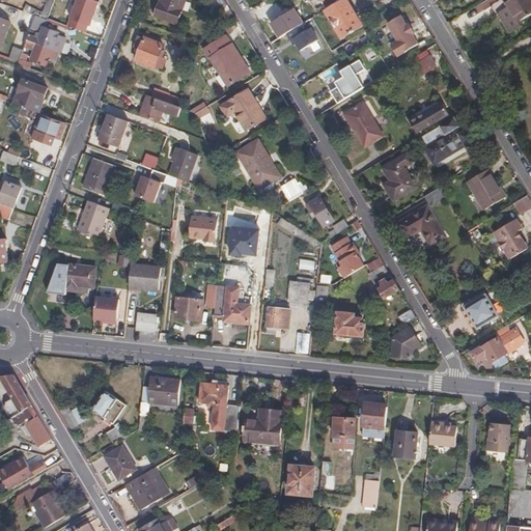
[(89,33),(102,1),(100,0),(77,0),(67,25),(89,33)]
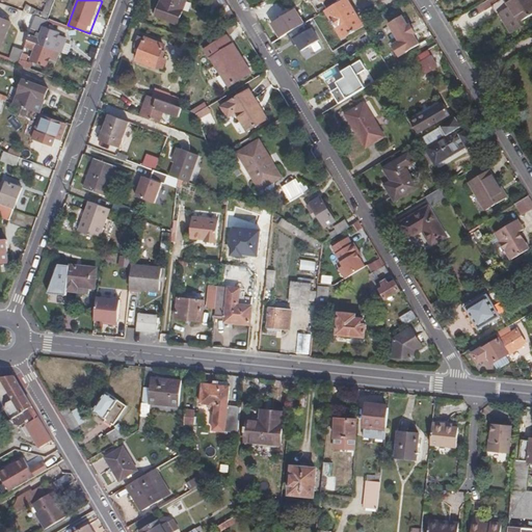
[(187,0),(161,0),(156,14),(156,16),(179,24),(187,0)]
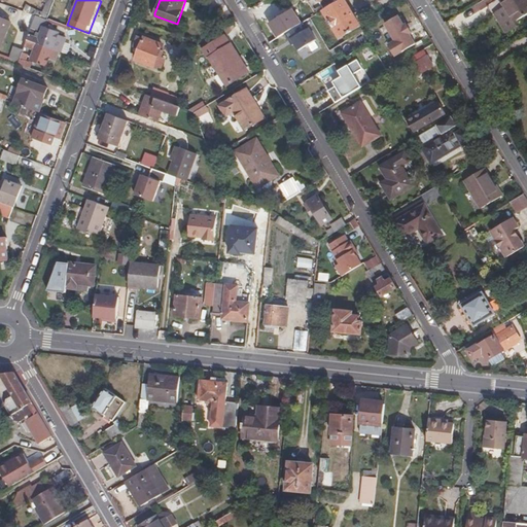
[(321,10),(322,10),(335,3),(331,0),(315,0),(319,7),(321,10)]
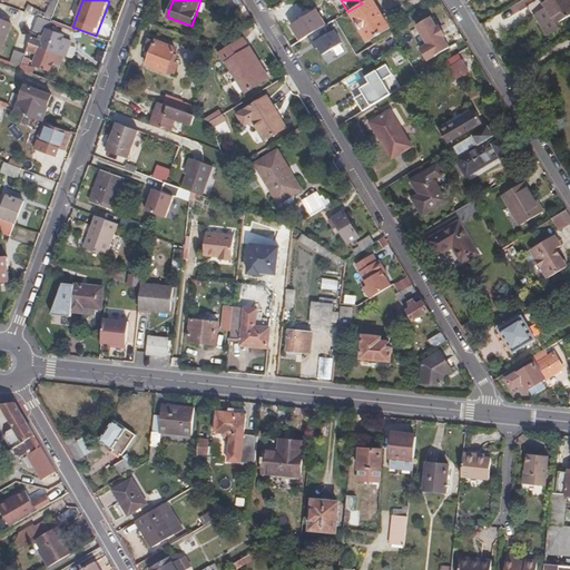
[(349,11),(366,42),(387,30),(370,0),(366,0),(362,3),(349,11)]
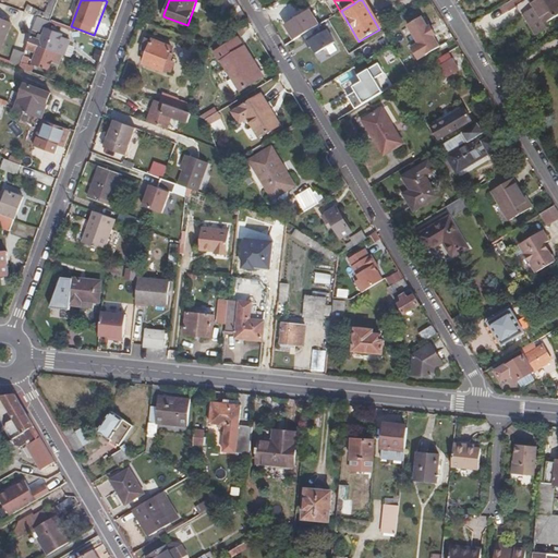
[(531,12),(541,27),(557,15),(557,7),(554,0),(525,0),(524,1),(531,12)]
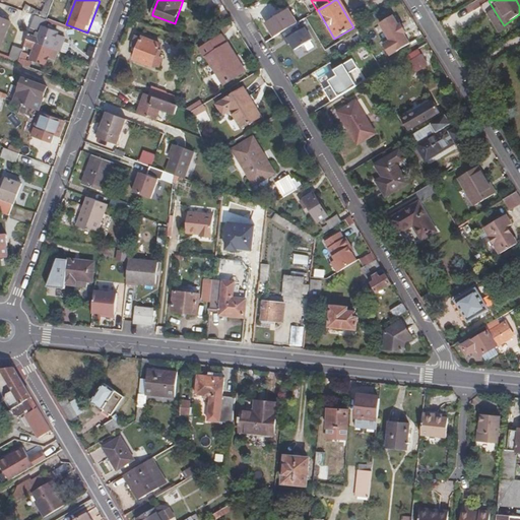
[(60,10),(51,6),(47,19),(55,22),(60,10)]
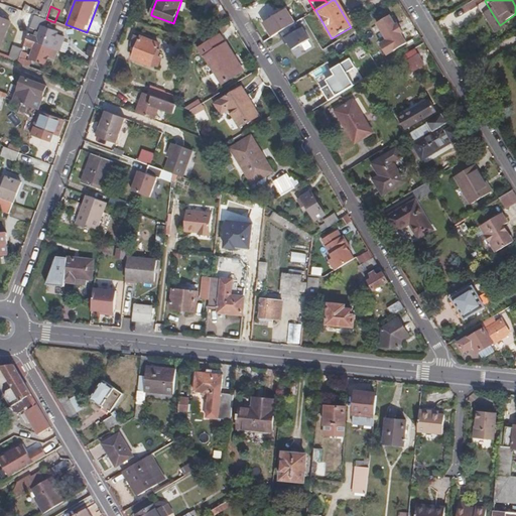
[(25,43),(27,38),(28,34),(34,19),(35,15),(21,10),(16,22),(20,23),(7,57),(19,61),(21,55),(25,43)]
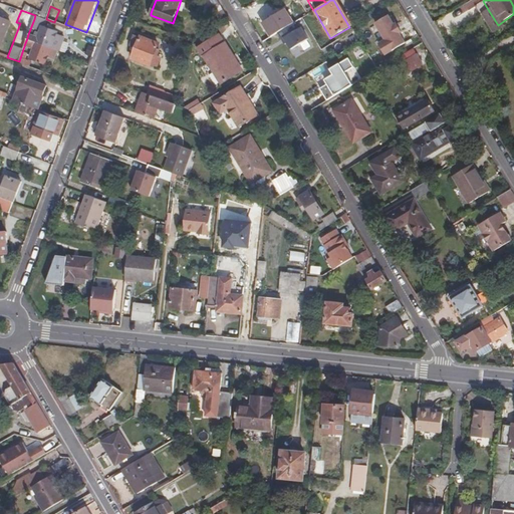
[(498,25),(489,11),(479,17),(490,34),(500,29),(498,25)]
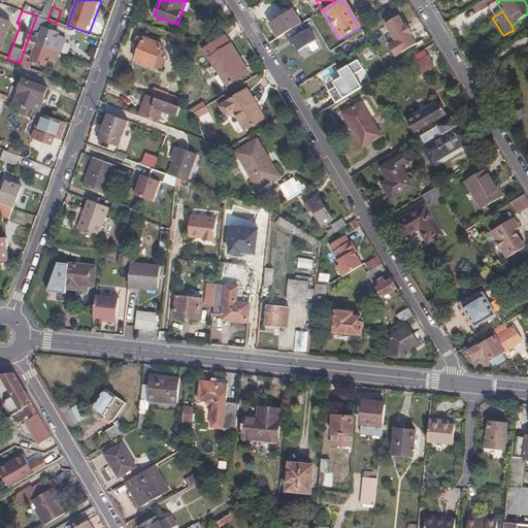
[(268,24),(277,38),(295,27),(286,12),(268,24)]
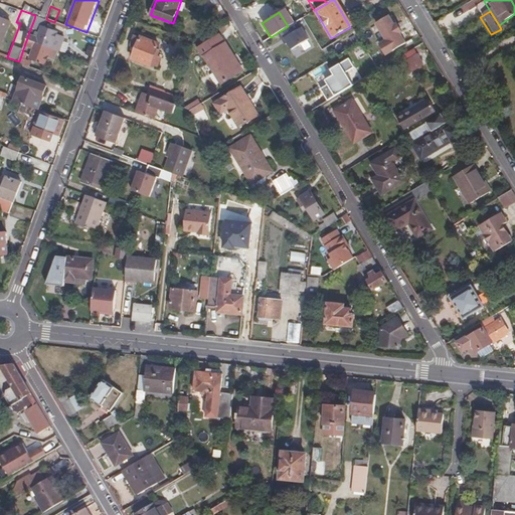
[(386,39),(380,42),(387,54),(410,42),(394,12),(376,22),(386,39)]
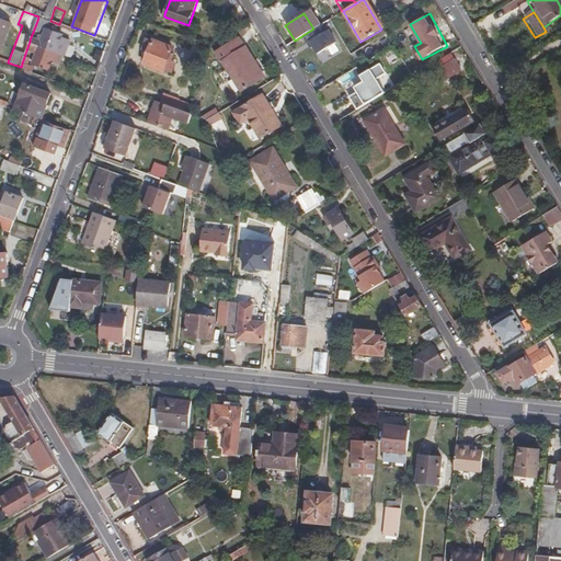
[(0,45),(9,22),(0,18),(0,45)]
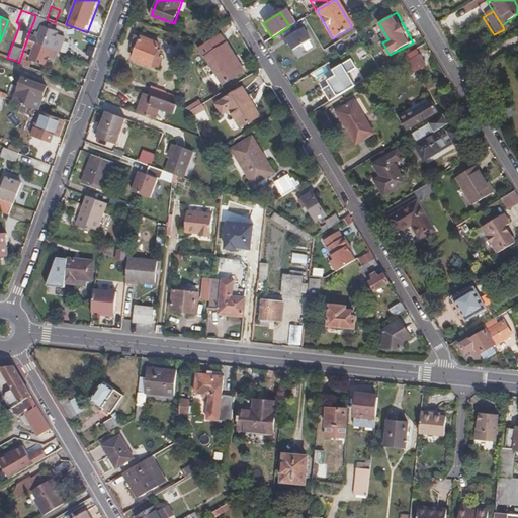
[(27,38),(52,48),(58,31),(42,25),(37,38),(34,37),(34,36),(28,34),(27,38)]
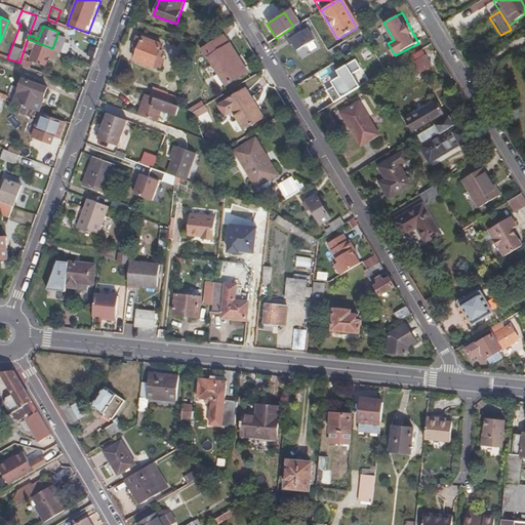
[(142,38),(137,36),(133,46),(138,48),(134,58),(154,66),(154,65),(160,67),(163,57),(158,55),(162,44),(143,37),(142,38)]
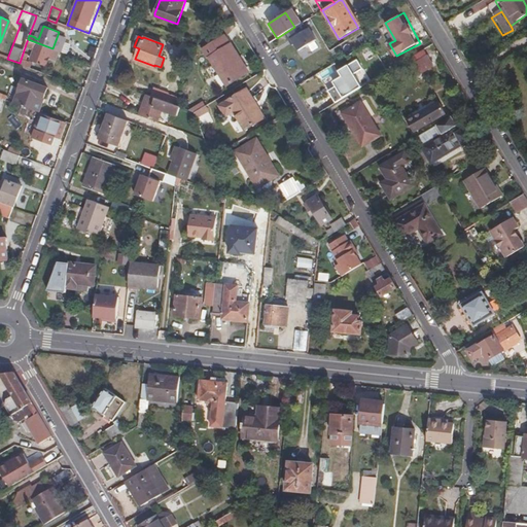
[(237,63),(241,61),(231,44),(230,45),(224,36),(203,49),(209,58),(211,58),(214,64),(227,86),(245,75),(237,63)]
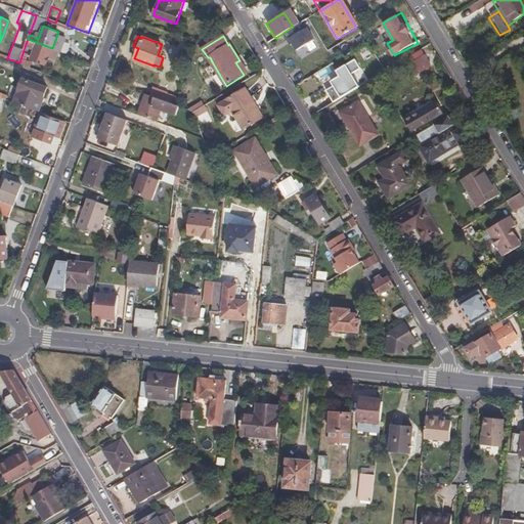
[(52,48),(28,39),(26,44),(32,46),(32,44),(36,46),(31,58),(46,63),(52,48)]
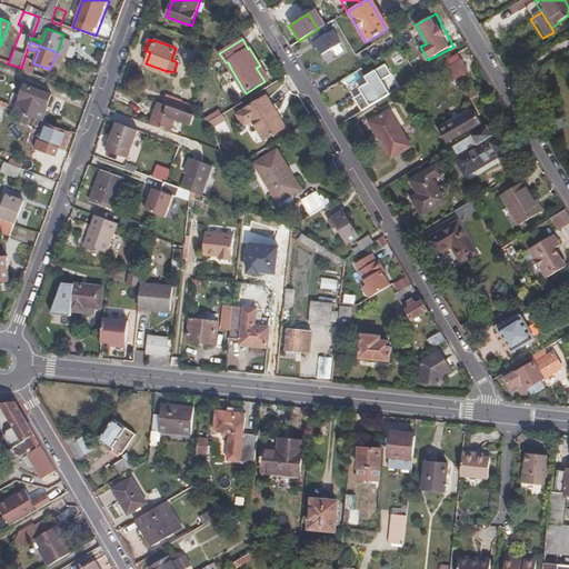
[(436,66),(439,70),(459,59),(456,53),(436,66)]
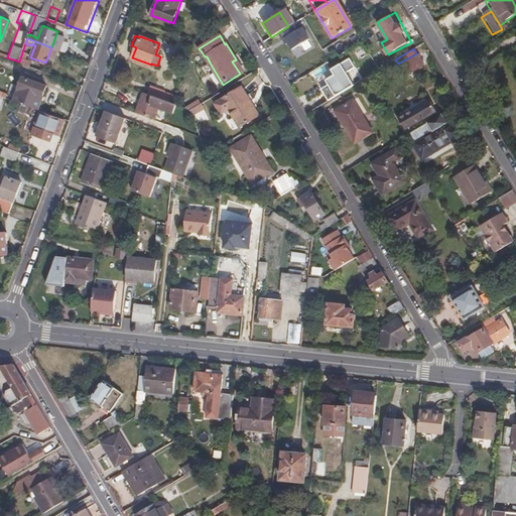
[(416,53),(398,63),(404,74),(421,62),(416,53)]
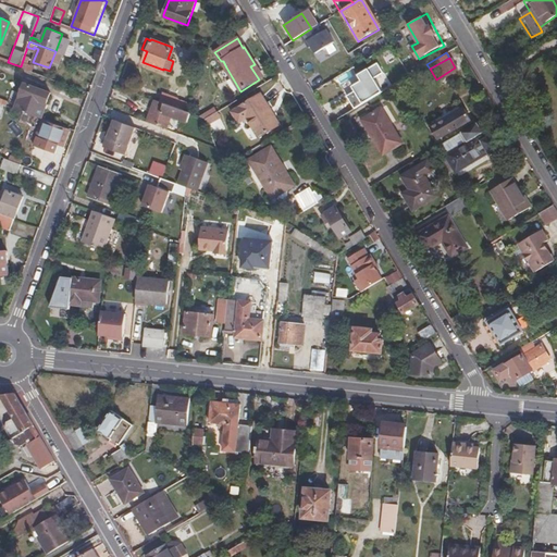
[(33,64),(23,60),(21,66),(31,71),(33,64)]
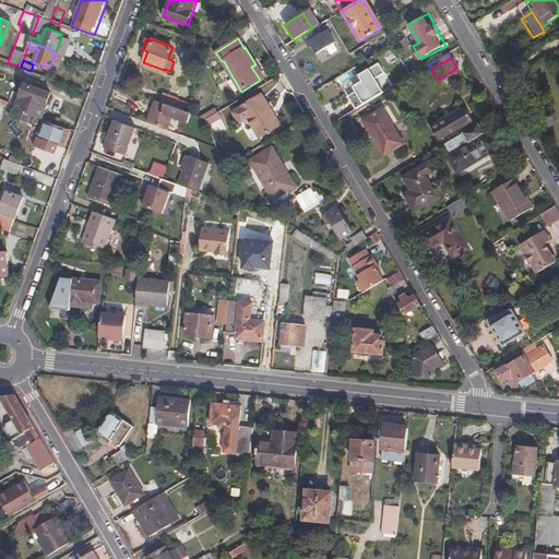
[(381,62),(361,73),(365,80),(355,85),(358,91),(349,96),(356,108),(387,91),(379,76),(387,72),(381,62)]
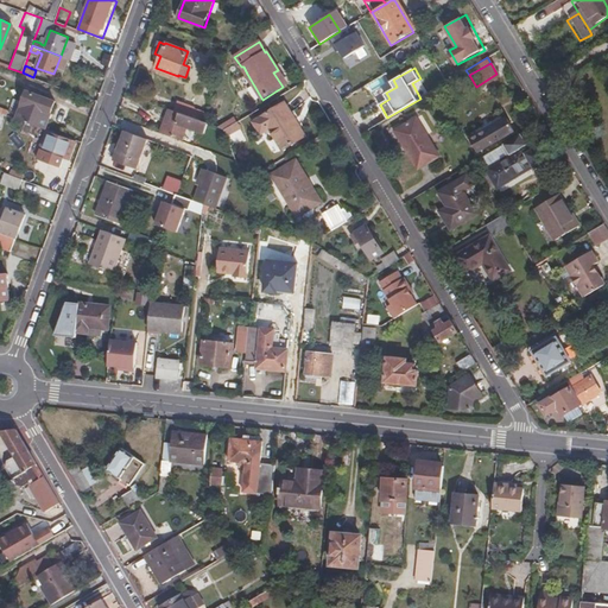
[(286,84),(278,70),(273,73),(283,87),(286,84)]
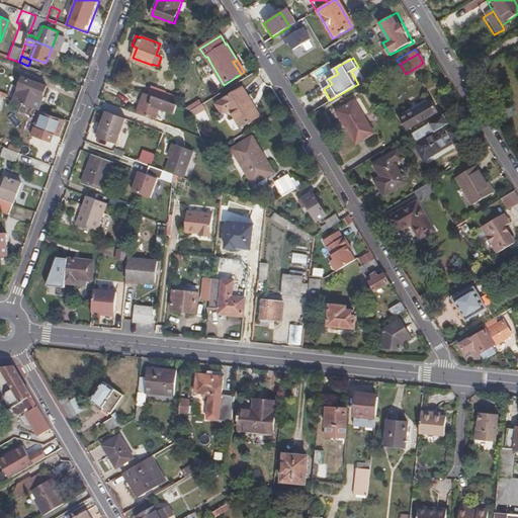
[(323,88),(331,83),(328,79),(337,73),(334,68),(317,79),(323,88)]
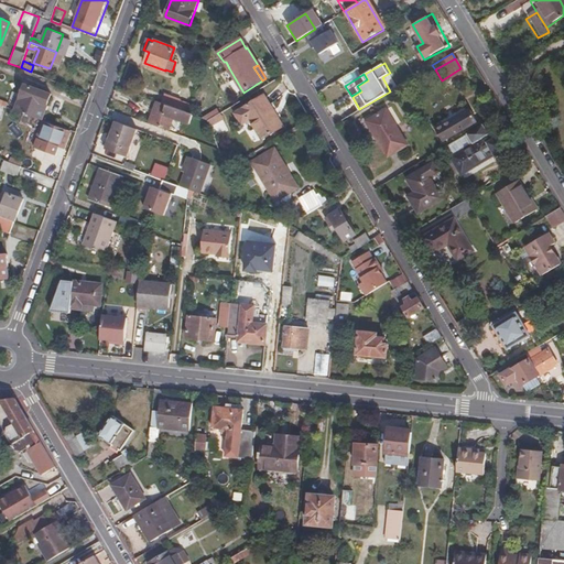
[(266,95),(282,87),(279,79),(262,87),(266,95)]
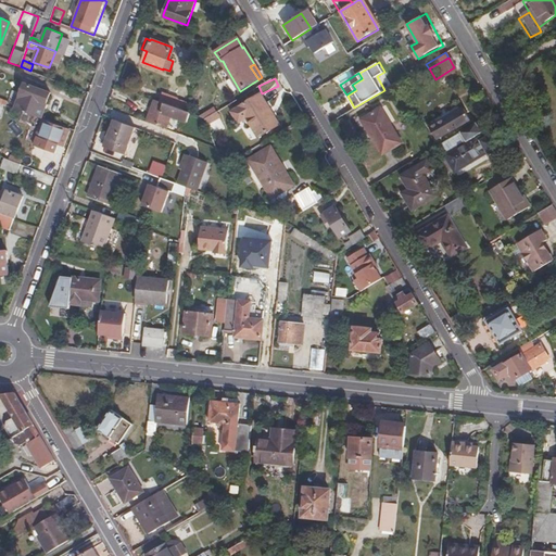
[(14,109),(40,117),(45,108),(41,106),(42,102),(46,103),(49,92),(24,84),(14,109)]
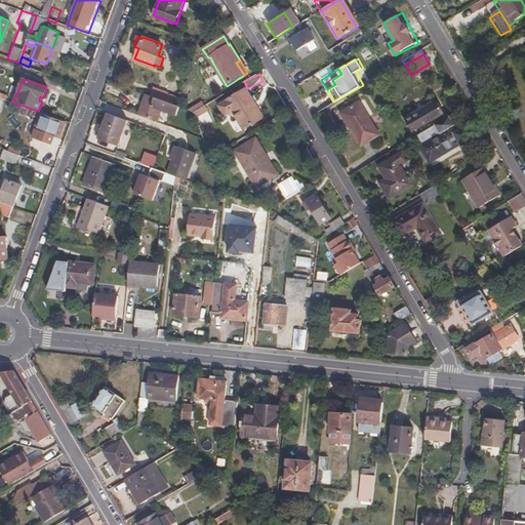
[(150,96),(174,106),(177,98),(171,95),(171,96),(167,94),(167,93),(153,88),(150,96)]
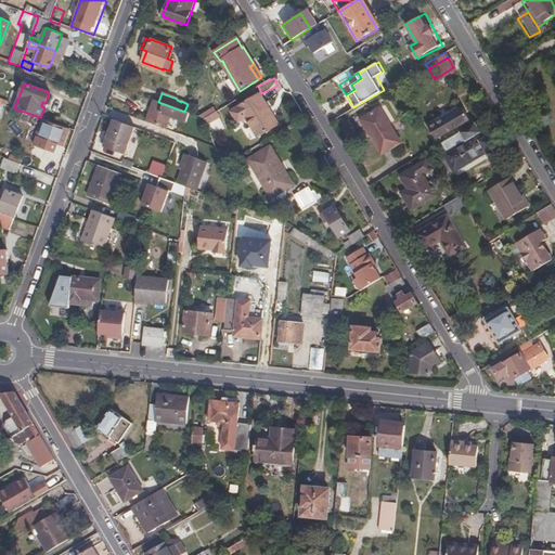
[(272,117),(263,102),(258,93),(230,112),(237,124),(245,119),(256,137),(278,125),(272,117)]
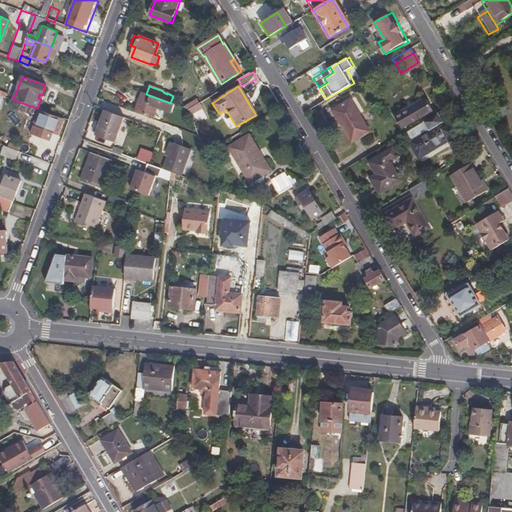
[(170,103),(146,94),(142,93),(135,111),(160,121),(164,110),(171,113),(179,115),(181,108),(174,106),(175,105),(170,103)]
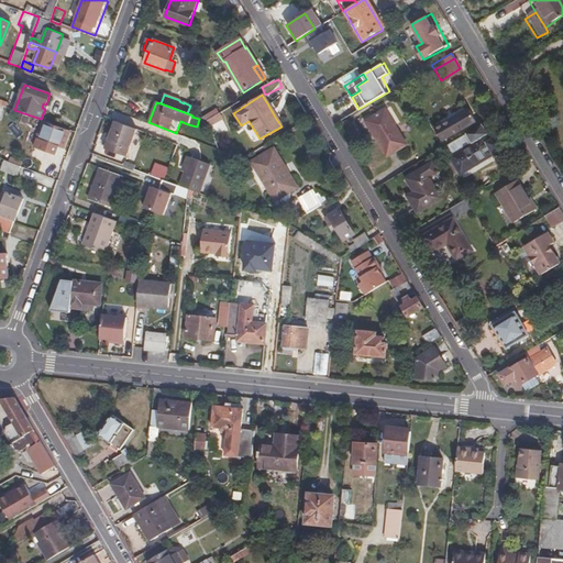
[(375,138),(386,155),(395,150),(396,151),(405,144),(384,109),(374,116),(375,116),(365,122),(374,138),(375,138)]
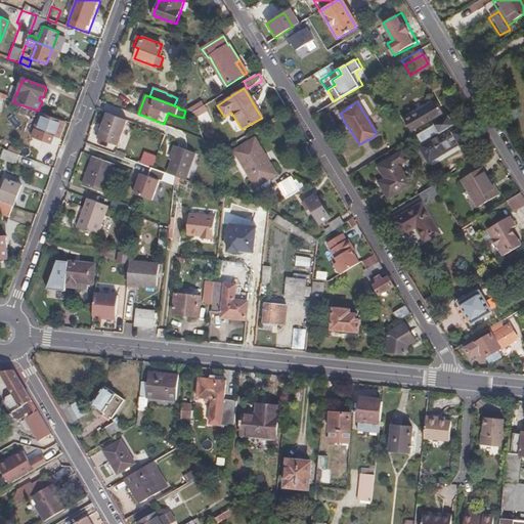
[(434,101),(403,119),(409,130),(440,112),(434,101)]
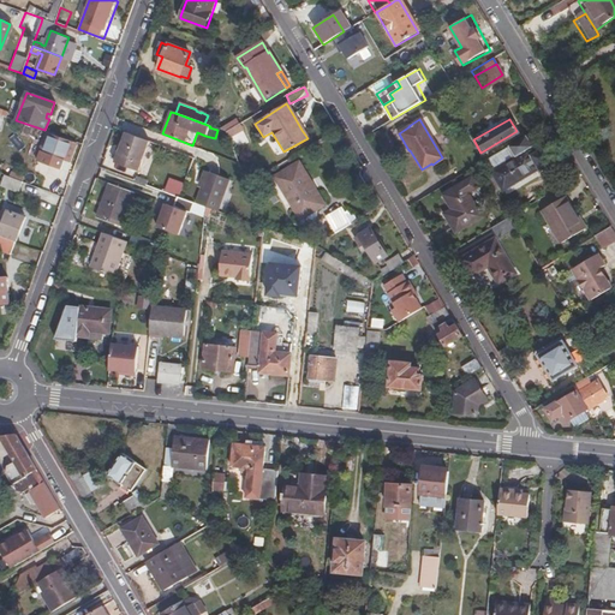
[(221,130),(227,132),(238,125),(236,121),(221,130)]
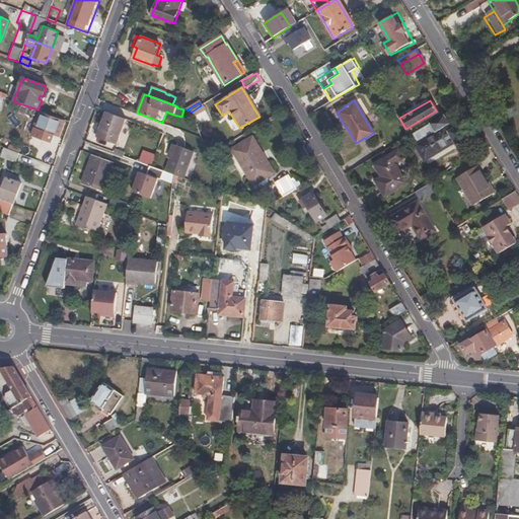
[(192,112),(194,118),(204,112),(201,105),(192,112)]
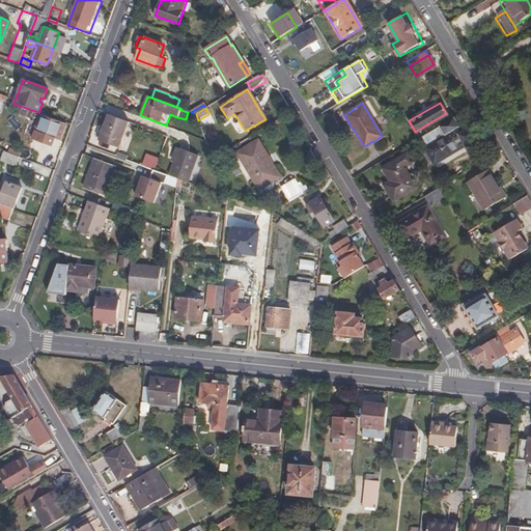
[(129,121),(108,113),(99,140),(119,147),(123,138),(129,123),(129,121)]
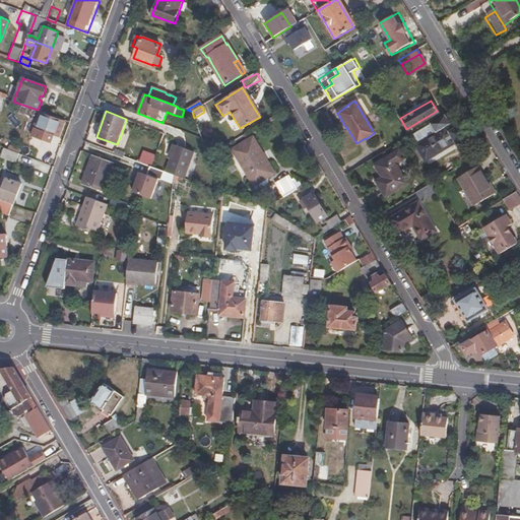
[(60,119),(43,113),(38,129),(54,134),(60,119)]
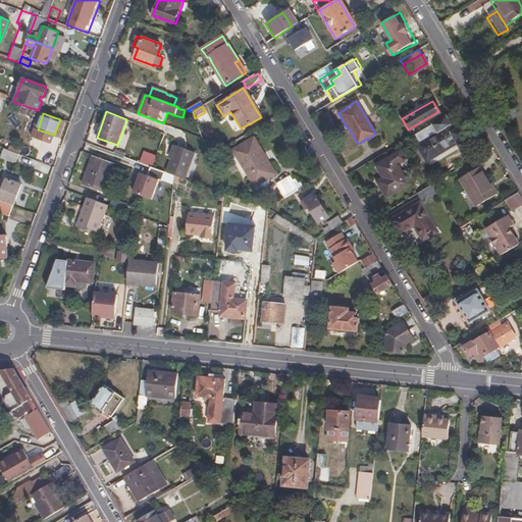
[(416,145),(425,161),(457,143),(458,144),(469,138),(462,125),(451,132),(448,126),(416,145)]
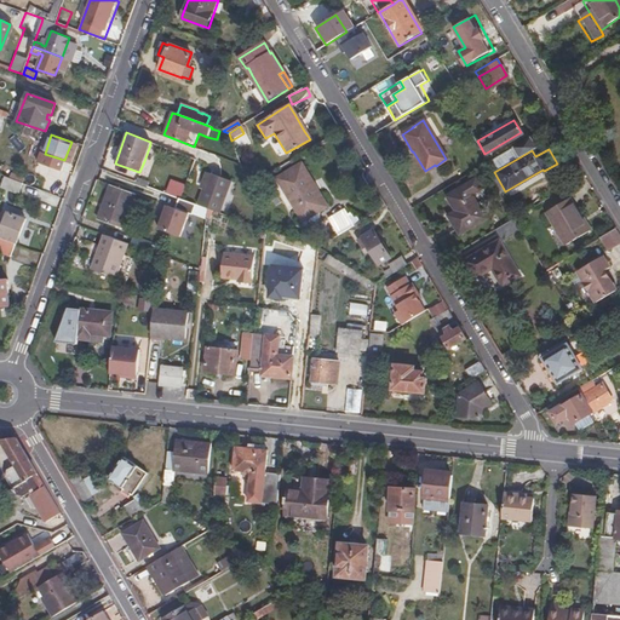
[(345,182),(352,177),(344,164),(337,167),(345,182)]
